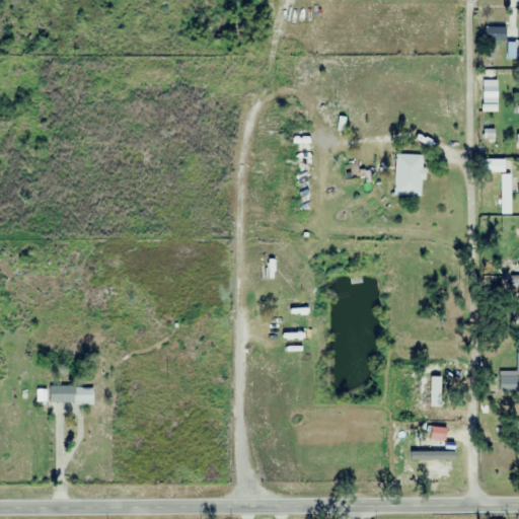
[(484,42),(505,42),(505,28),(484,28),(484,42)]
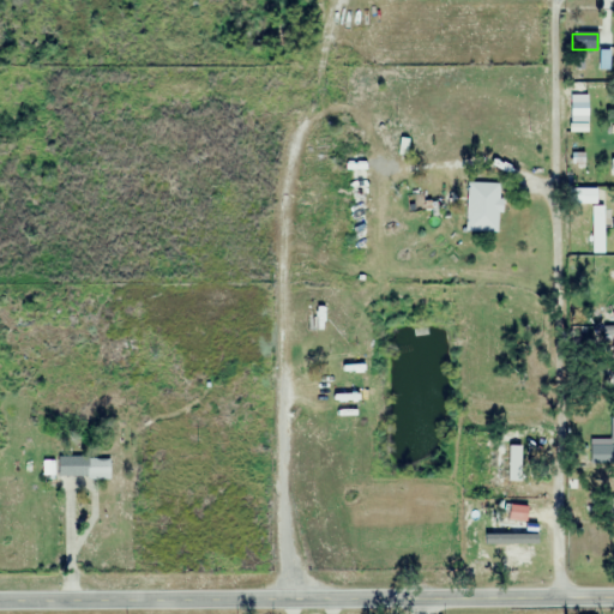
[(588,125),(588,96),(571,96),(571,125),(588,125)]
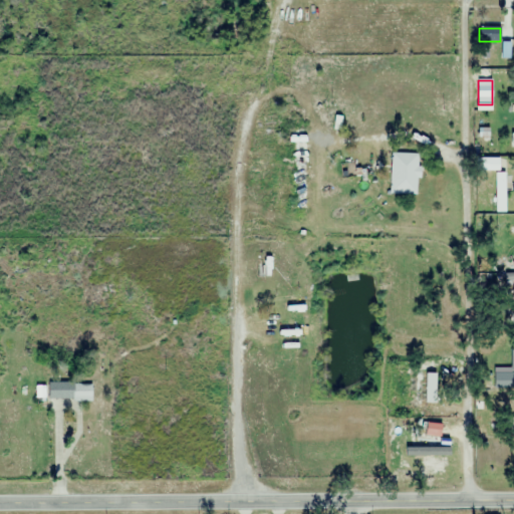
[(308,129),(292,129),(292,210),(308,210),(308,129)]
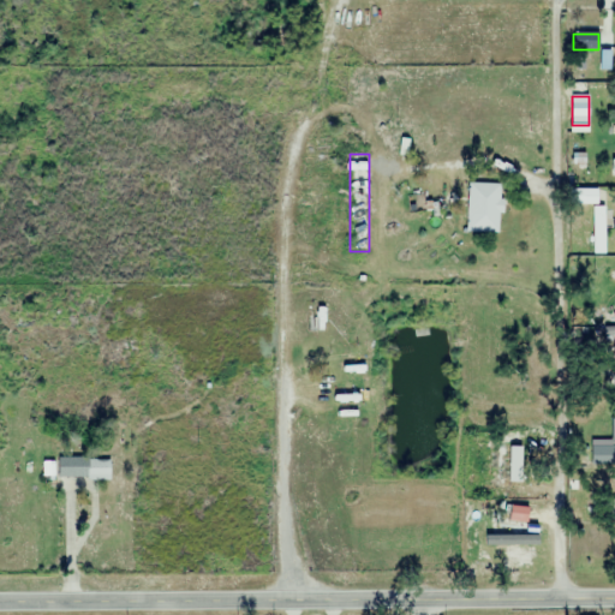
[(502,184),(469,184),(469,230),(502,230),(502,184)]
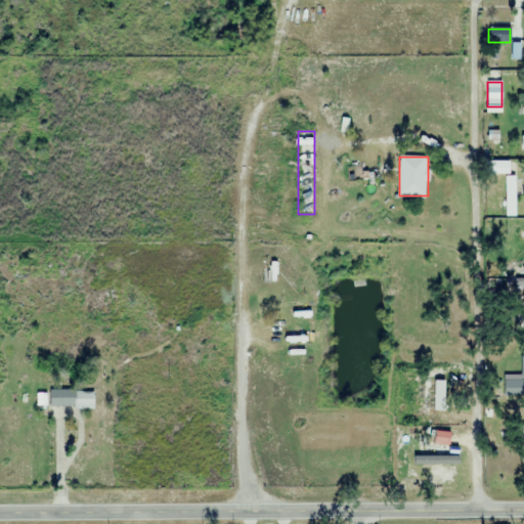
[(486,163),(487,174),(505,174),(505,163),(486,163)]
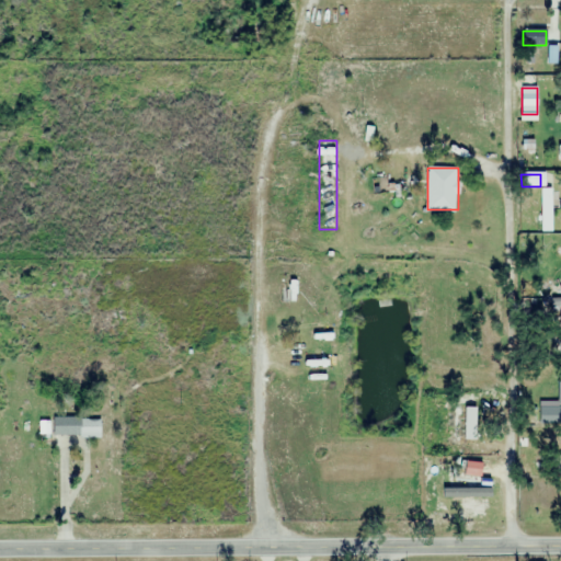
[(541,190),(541,231),(551,231),(551,190),(541,190)]
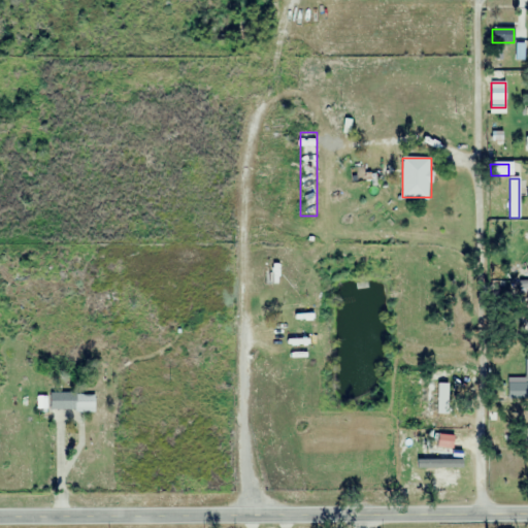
[(298,287),(298,269),(288,269),(288,258),(273,258),(273,287),(298,287)]
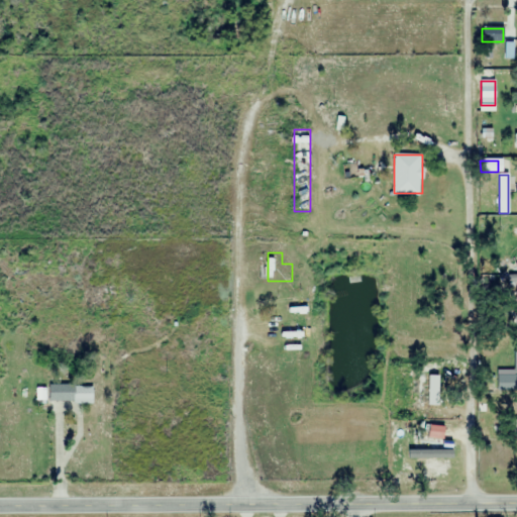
[(438,401),(438,375),(419,375),(419,401),(438,401)]
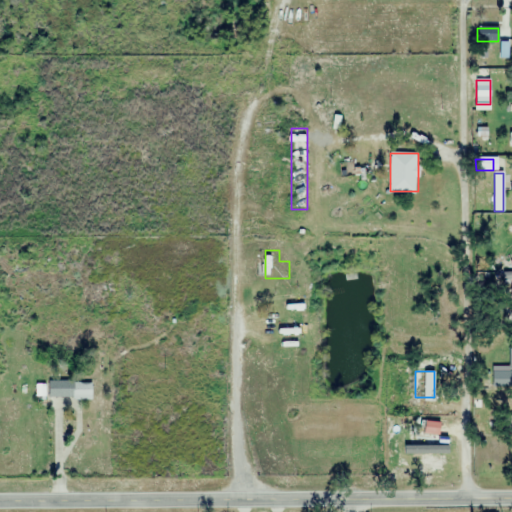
[(75,381),(48,381),(48,397),(75,397),(75,381)]
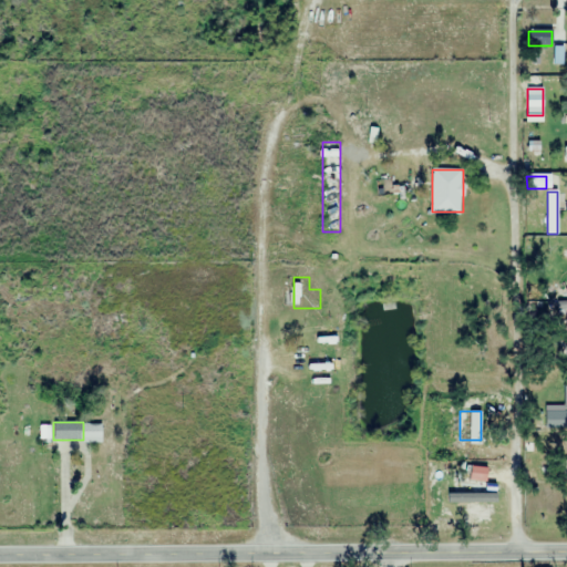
[(482,523),(486,486),(467,484),(464,521),(482,523)]
